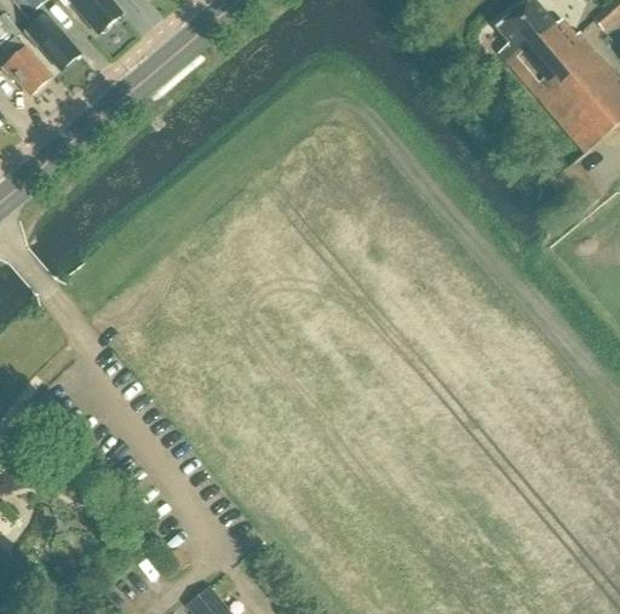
[(70,0),(70,1),(98,33),(101,30),(104,30),(110,26),(110,22),(120,13),(108,0),(70,0)]
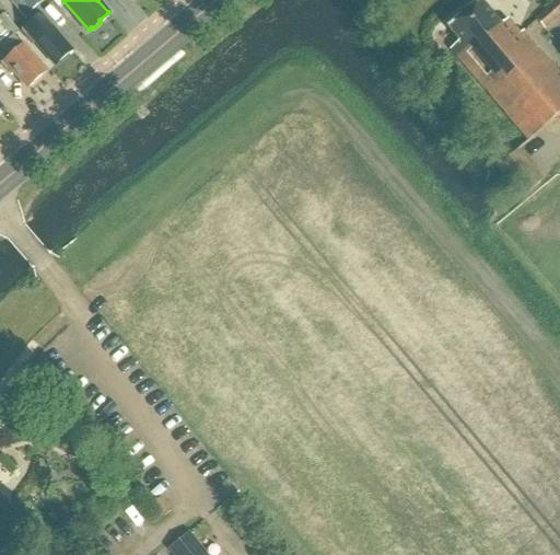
[(447,24),(459,38),(450,46),(527,138),(559,111),(559,72),(522,29),(518,31),(506,16),(501,22),(482,0),(476,0),(447,24)]
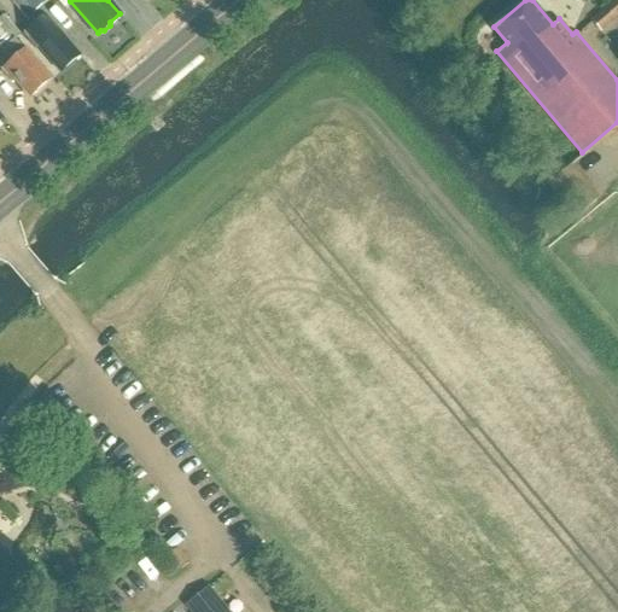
[(590,16),(601,28),(617,13),(617,0),(608,0),(598,10),(590,16)]
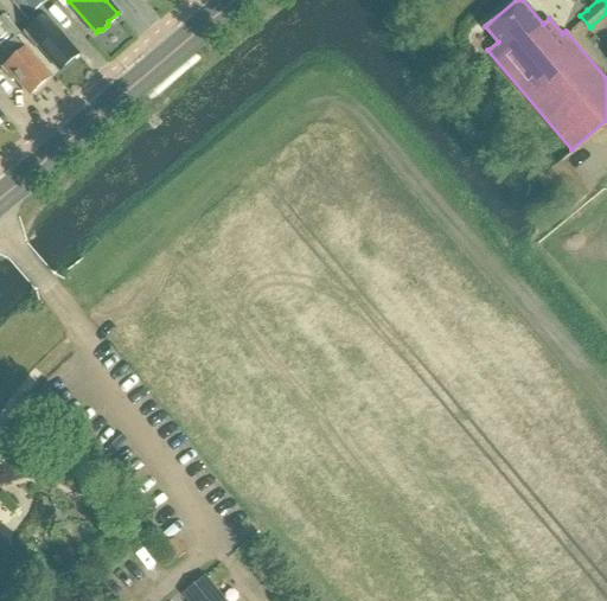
[(14,34),(19,31),(2,12),(0,13),(0,44),(11,56),(1,64),(12,77),(14,75),(30,93),(51,74),(25,44),(24,45),(14,34)]
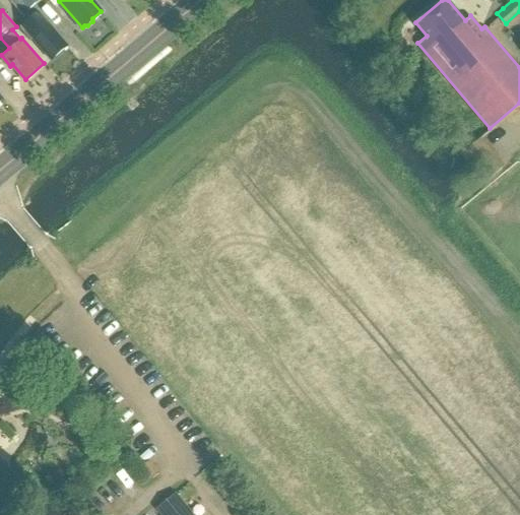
[(29,38),(31,36),(50,58),(67,44),(38,10),(19,26),(29,38)]
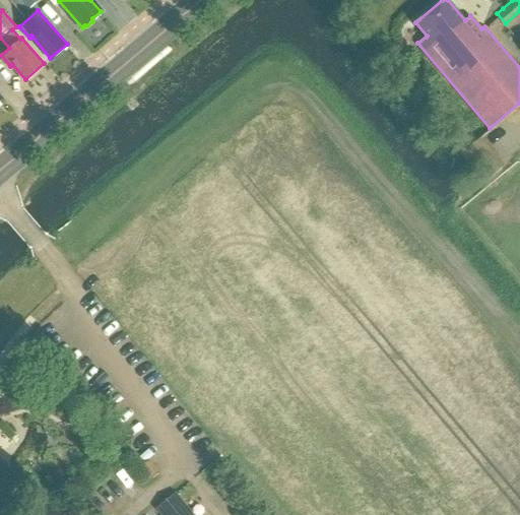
[(143,463),(153,476),(161,470),(151,457),(143,463)]
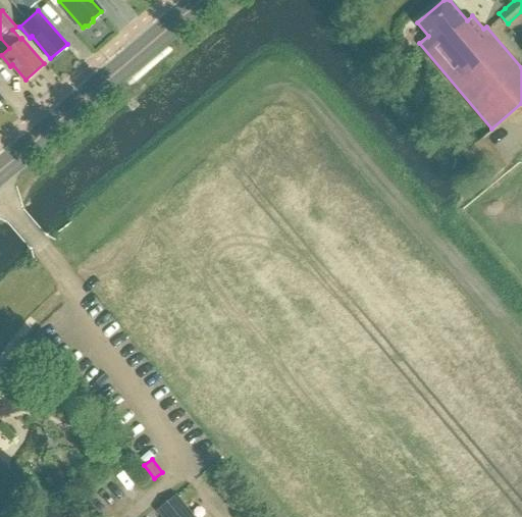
[(200,516),(177,490),(158,508),(165,516),(200,516)]
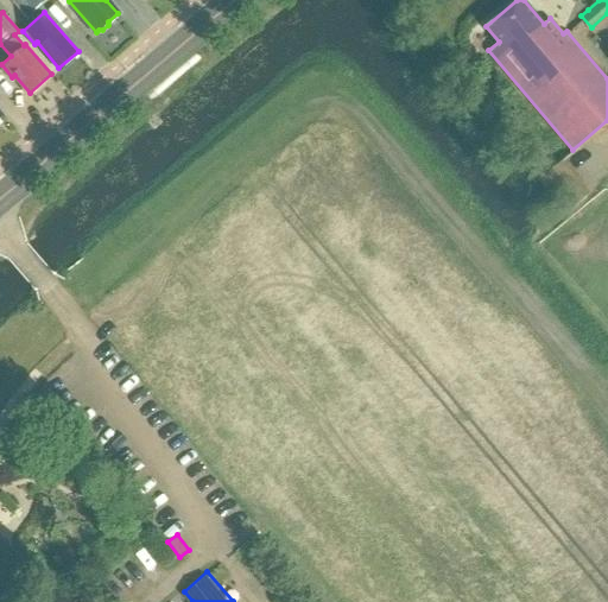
[(45,601),(71,601),(61,589),(45,601)]
